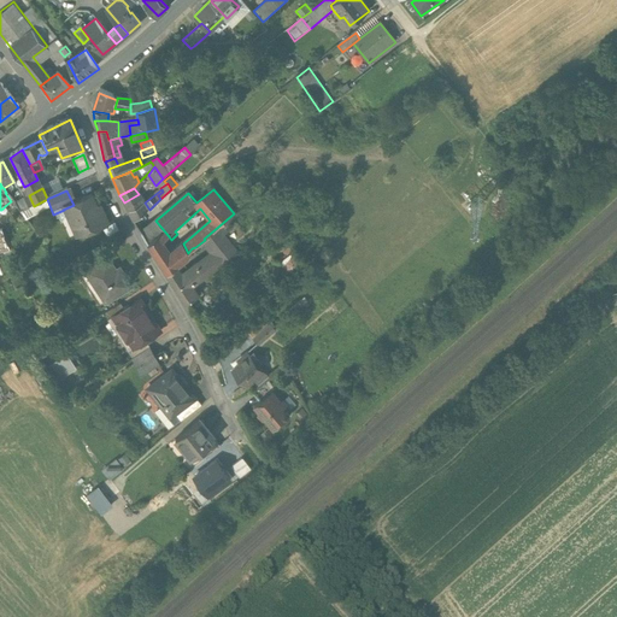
[(139,194),(124,203),(128,212),(145,203),(141,197),(139,194)]
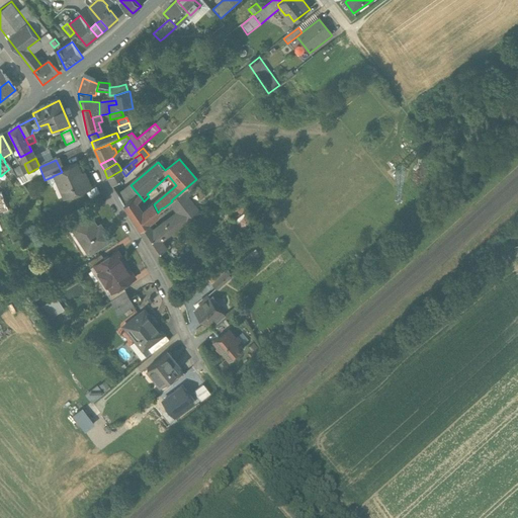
[(62,172),(53,176),(54,176),(58,186),(59,186),(65,200),(71,197),(76,199),(78,197),(80,193),(89,189),(86,181),(84,182),(76,165),(62,172)]
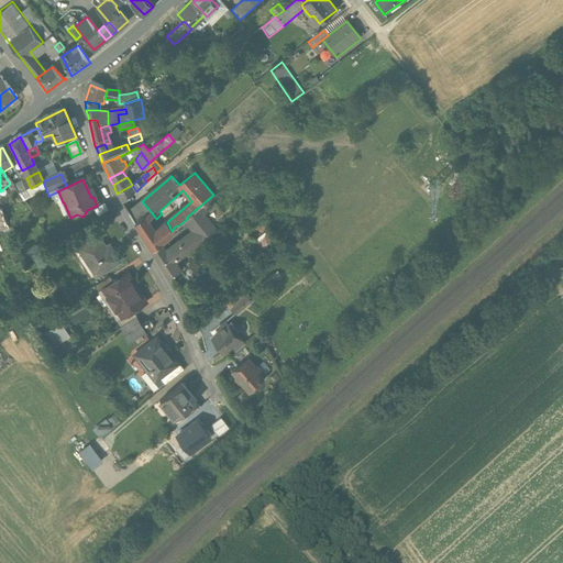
[(132,185),(117,194),(121,202),(136,191),(132,185)]
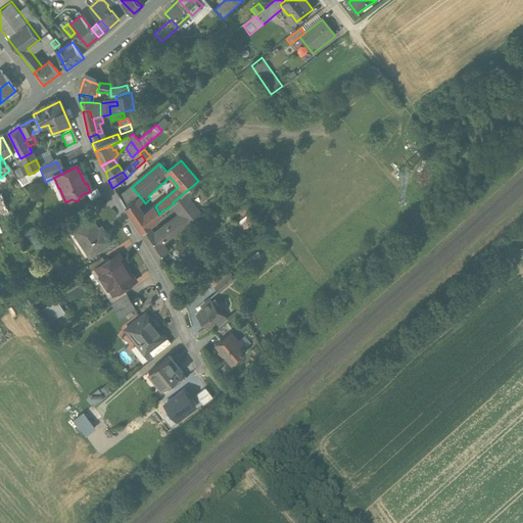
[(199,212),(193,204),(185,192),(173,202),(174,203),(165,209),(168,212),(176,206),(182,215),(167,227),(168,228),(159,234),(164,241),(186,225),(199,212)]
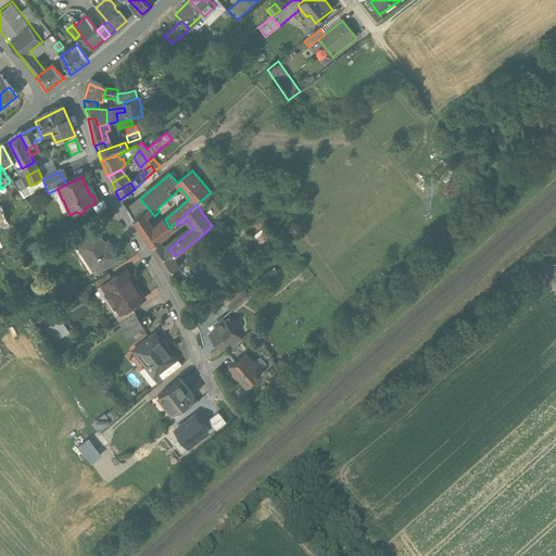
[(148,209),(133,222),(139,230),(147,224),(144,219),(149,217),(152,213),(148,209)]
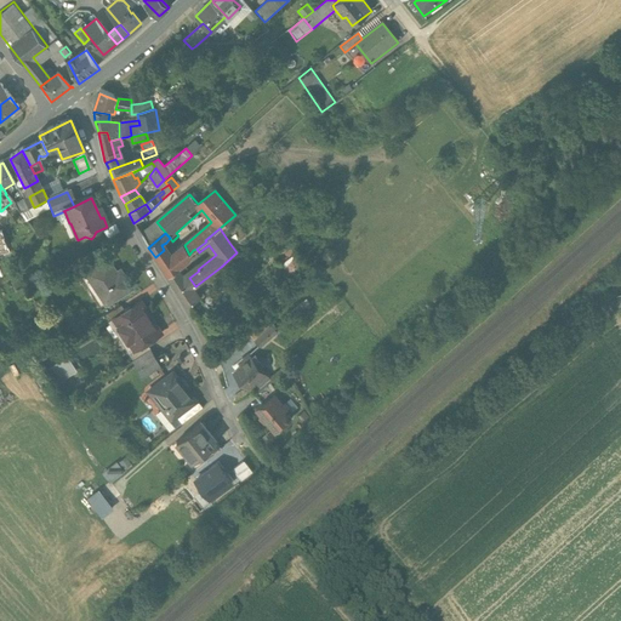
[(170,256),(164,250),(155,257),(172,285),(181,279),(176,272),(188,261),(191,256),(189,255),(184,245),(170,256)]
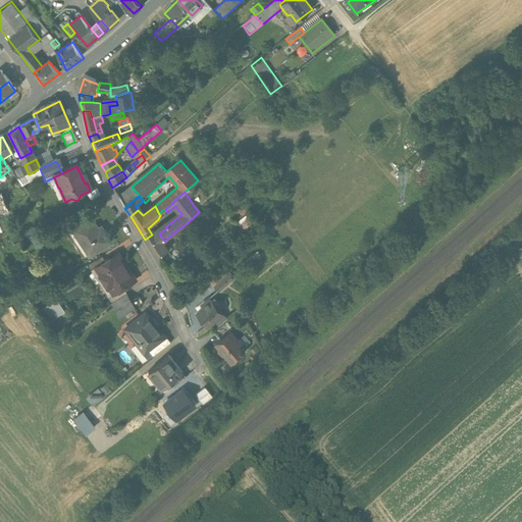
[(85,215),(63,229),(67,236),(72,232),(71,232),(89,221),(85,215)]
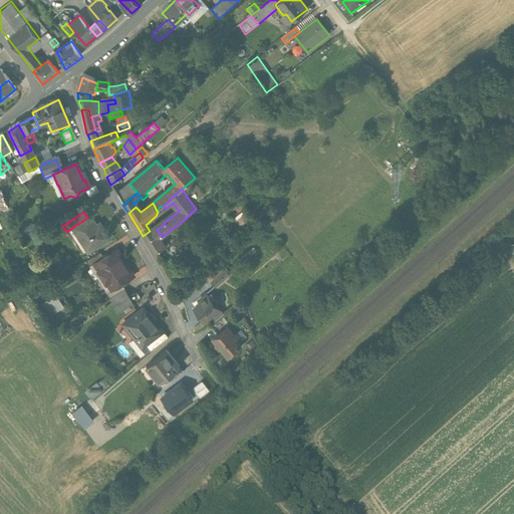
[(87,218),(70,229),(71,229),(76,238),(78,237),(89,255),(110,242),(103,232),(100,234),(89,217),(87,218)]
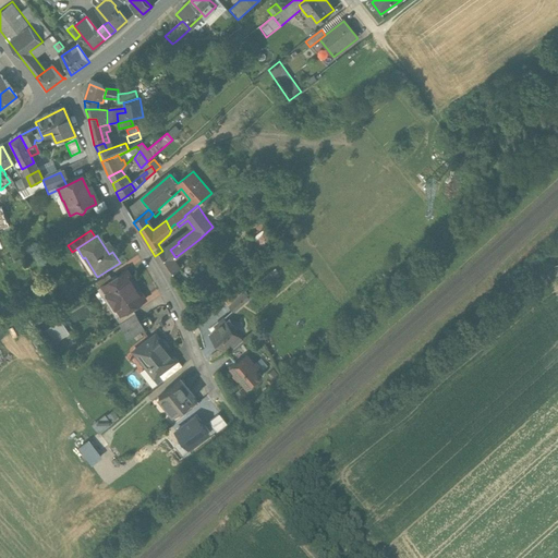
[(162,251),(155,256),(168,277),(179,269),(172,259),(176,257),(170,250),(168,246),(162,251)]
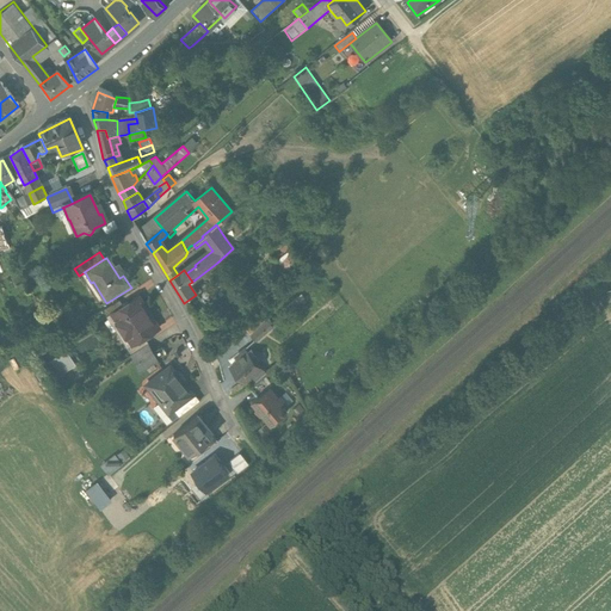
[(123,309),(110,318),(130,349),(130,350),(136,346),(143,341),(159,332),(139,300),(123,309)]
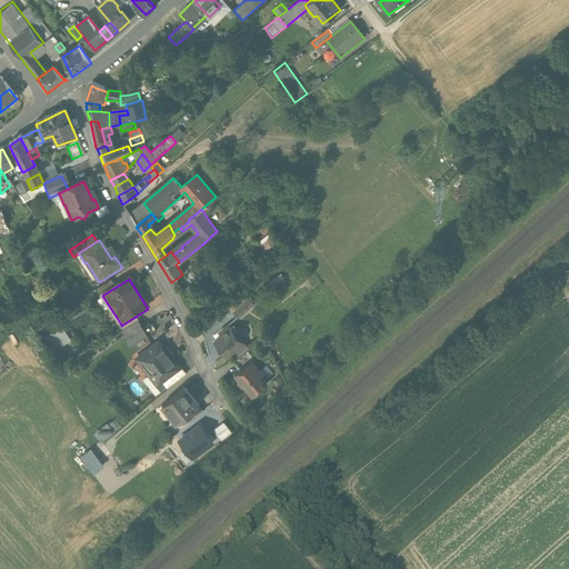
[(110,282),(95,292),(99,298),(102,296),(115,288),(110,282)]
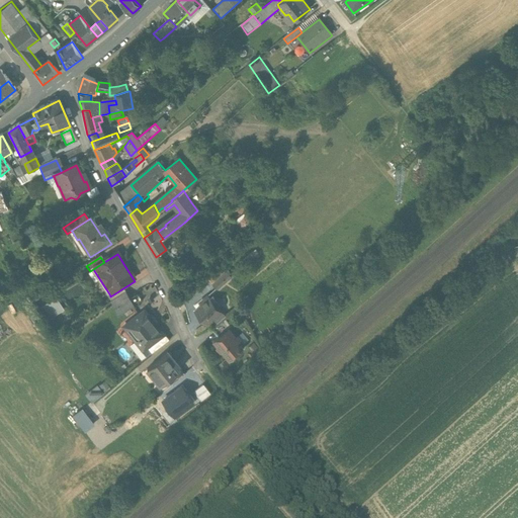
[(216,288),(231,276),(223,267),(207,279),(216,288)]
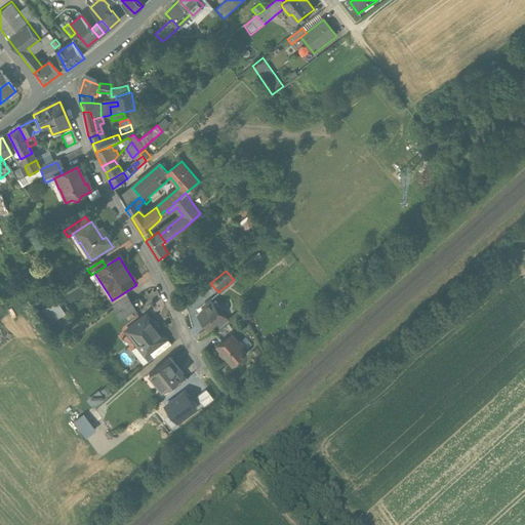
[(117,297),(112,300),(112,299),(109,301),(112,308),(126,297),(123,293),(117,297)]
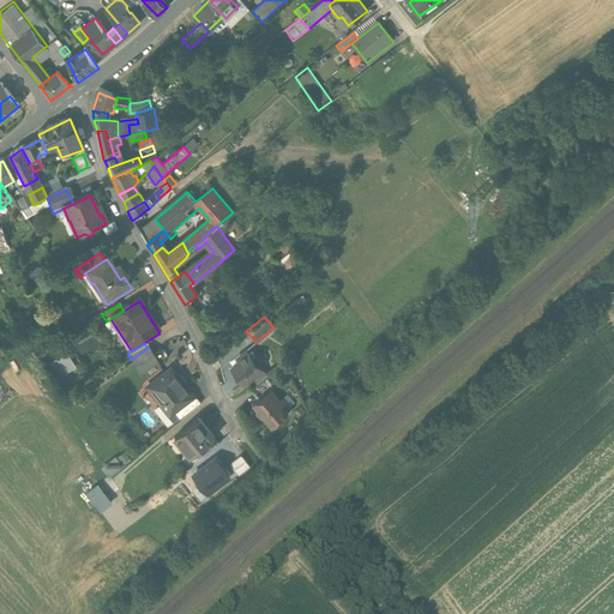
[(158,365),(148,348),(128,362),(138,378),(158,365)]
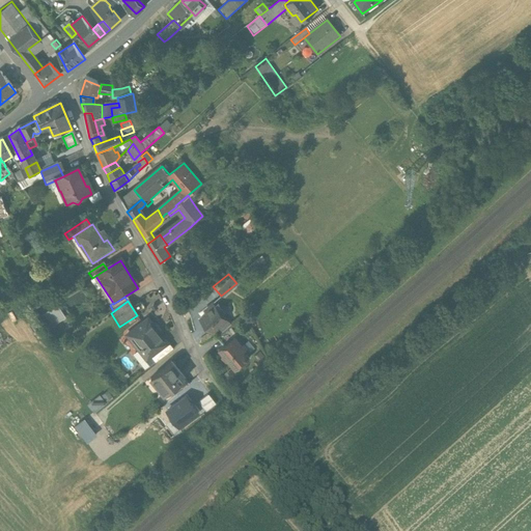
[(227,318),(215,304),(205,311),(207,314),(201,318),(212,332),(219,326),(227,318)]
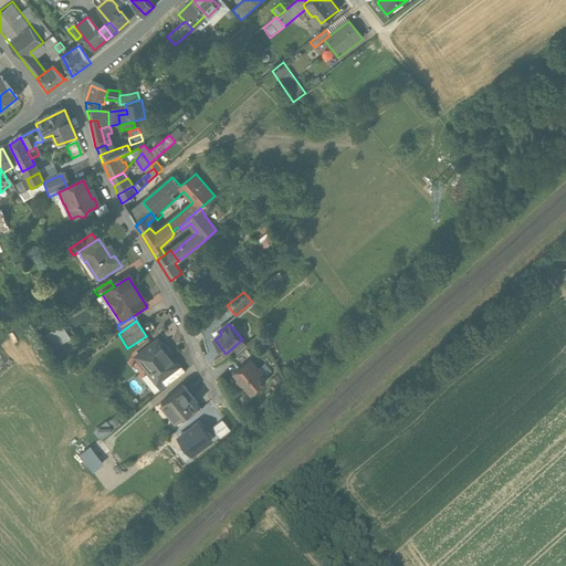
[(65,342),(59,331),(50,335),(59,349),(66,344),(65,342)]
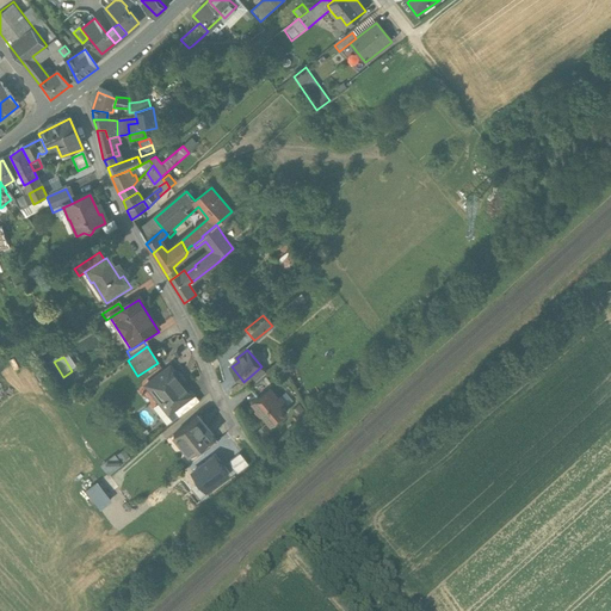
[(266,372),(261,366),(252,375),(257,381),(260,377),(266,372)]
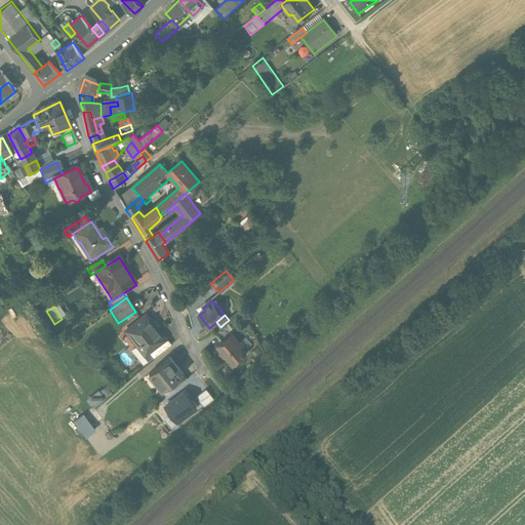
[(165,342),(146,317),(125,333),(145,358),(149,356),(165,342)]
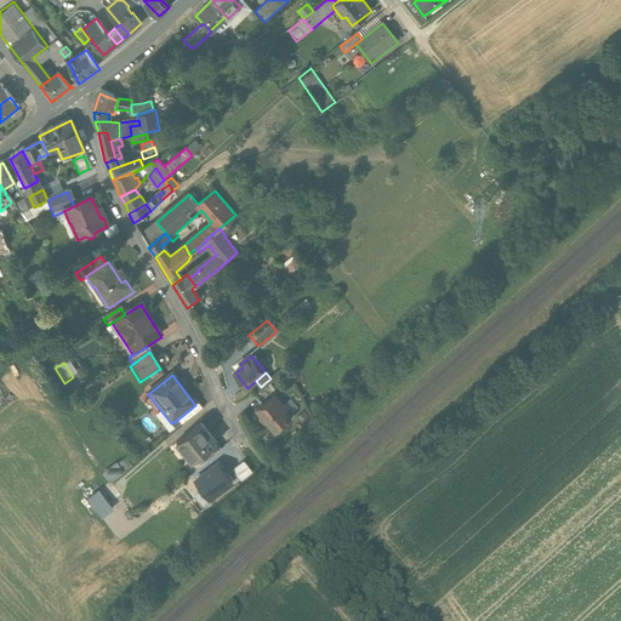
[(261,387),(252,394),(262,405),(274,396),(265,383),(261,387)]
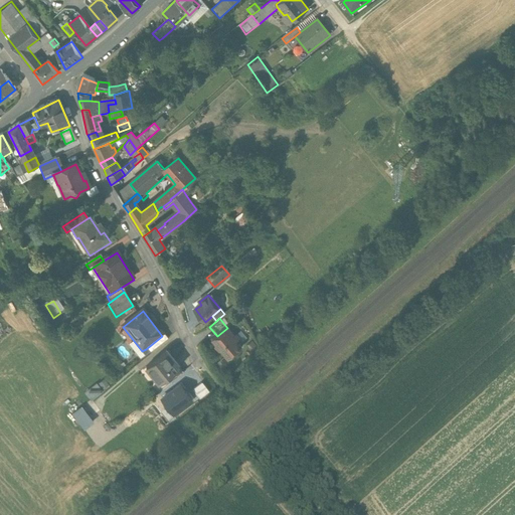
[(217,336),(212,340),(216,344),(216,347),(218,349),(220,350),(226,357),(235,350),(239,350),(241,349),(241,345),(239,343),(237,342),(233,337),(234,336),(227,328),(217,336)]
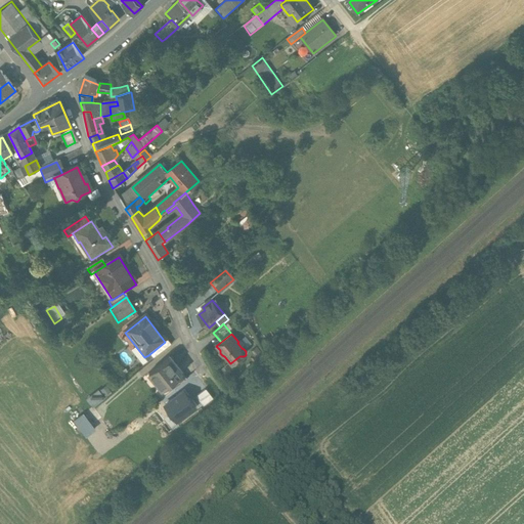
[(166,341),(165,342),(148,355),(153,360),(171,347),(166,341)]
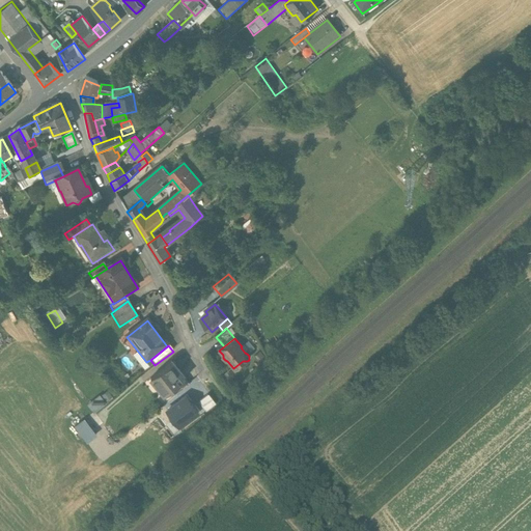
[(185,381),(171,363),(150,380),(165,397),(185,381)]
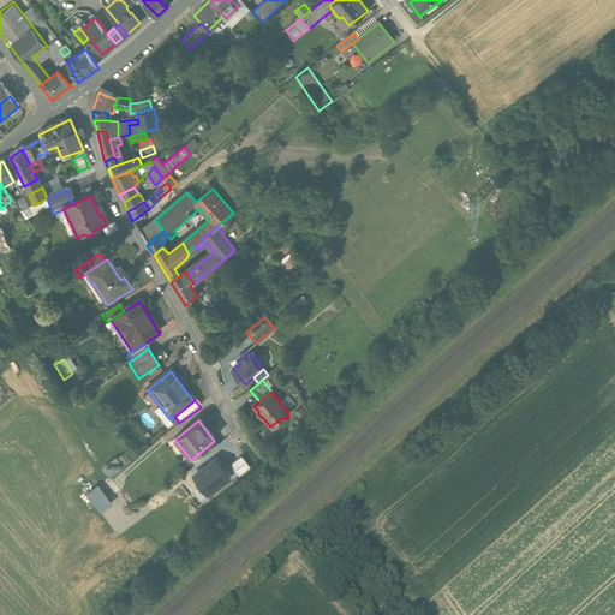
[(214,441),(197,455),(203,459),(219,447),(214,441)]
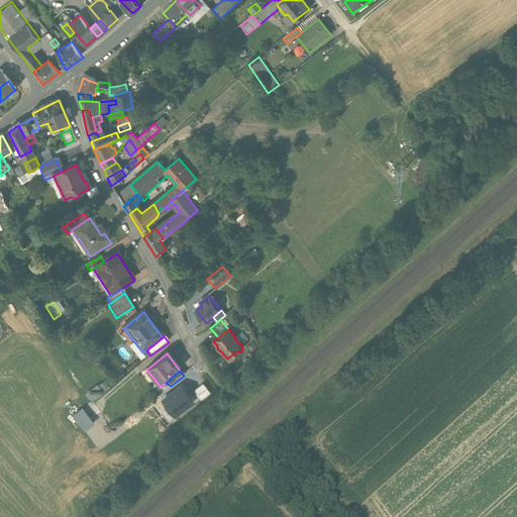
[(89,399),(107,390),(102,382),(84,391),(89,399)]
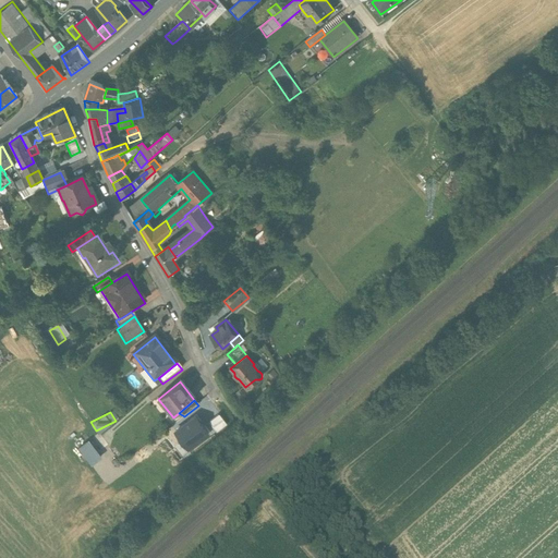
[(227,426),(219,416),(208,424),(216,435),(227,426)]
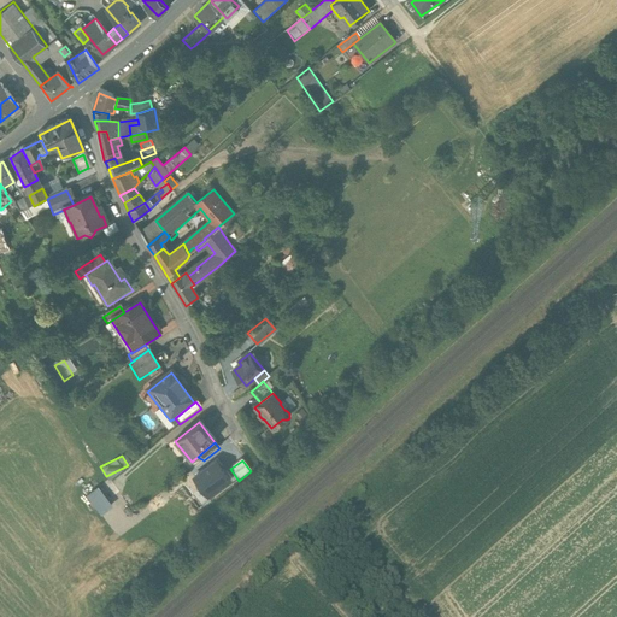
[(230,481),(216,463),(193,480),(207,498),(230,481)]
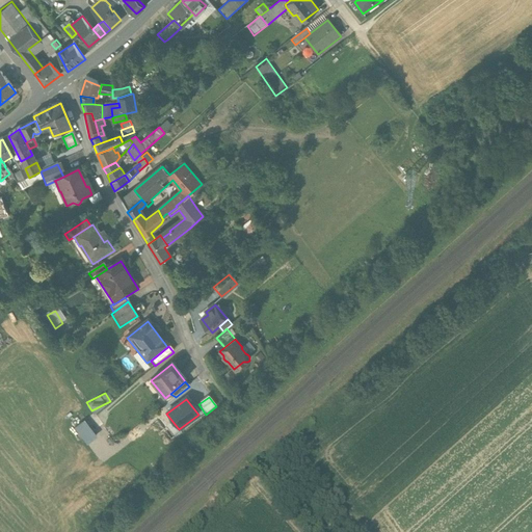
[(81,419),(71,427),(84,443),(94,434),(81,419)]
